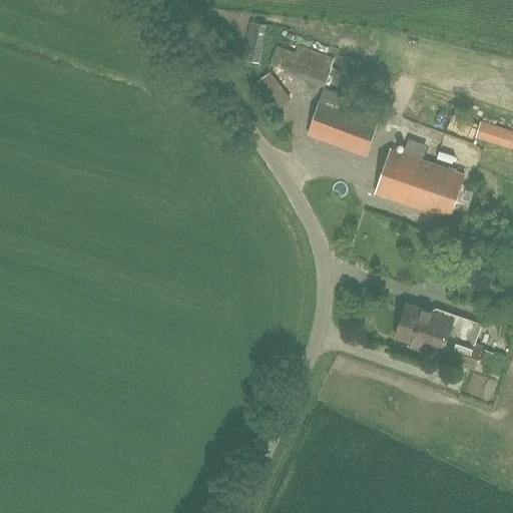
[(259,61),(266,23),(249,20),(242,58),(259,61)]
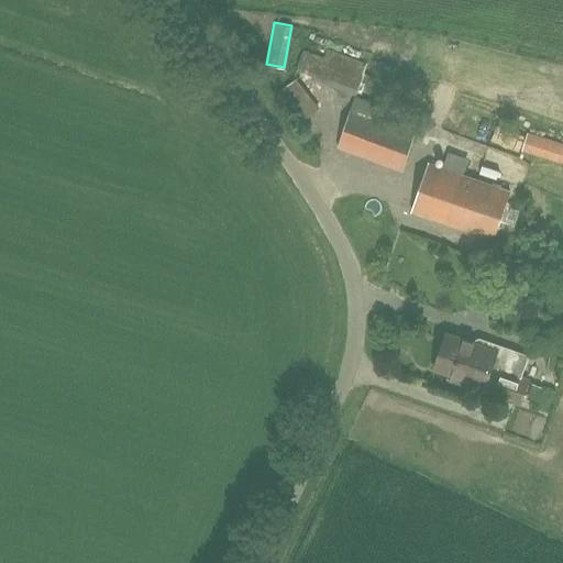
[(297,79),(274,96),(299,125),(320,110),(297,79)]
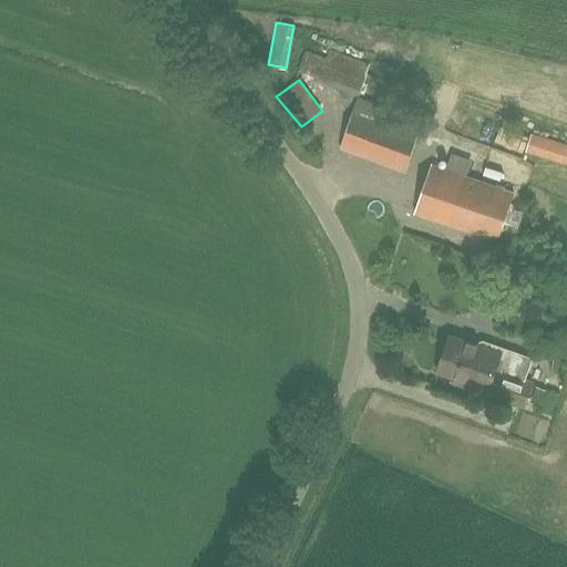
[(419,135),(353,111),(339,148),(404,173),(419,135)]
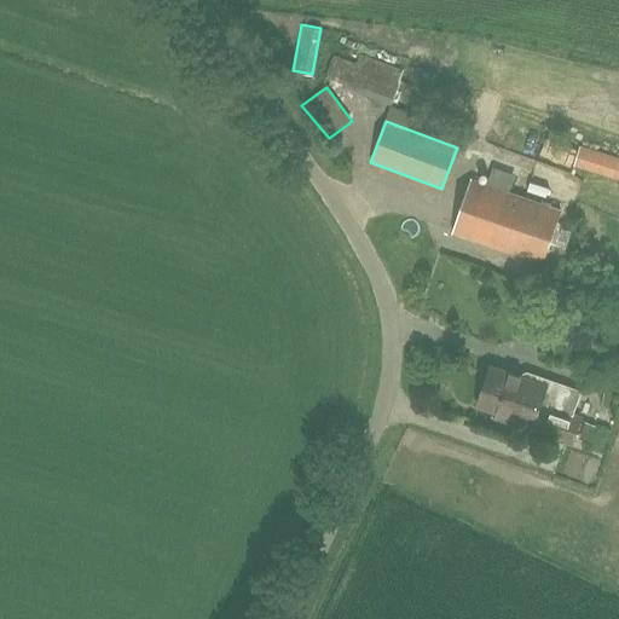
[(618,157),(580,146),(573,166),(618,180),(618,157)]
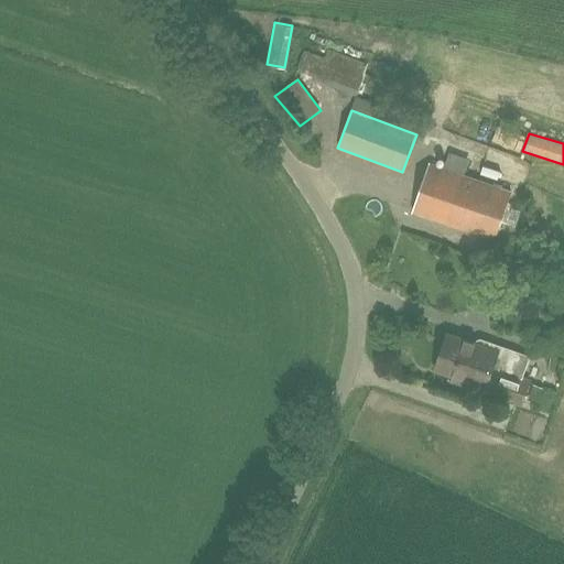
[(446,165),(465,169),(467,158),(449,153),(446,165)]
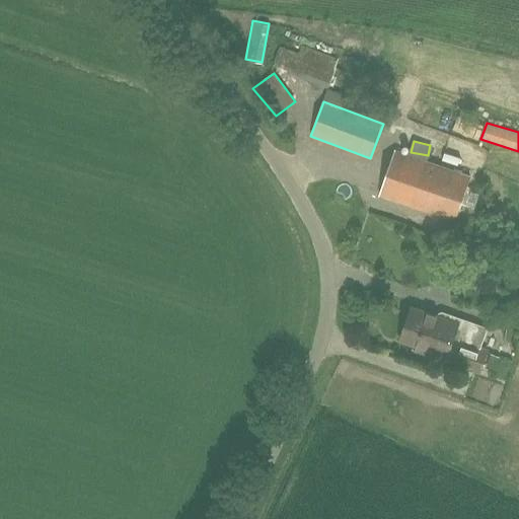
[(380,196),(454,220),(469,175),(395,151),(380,196)]
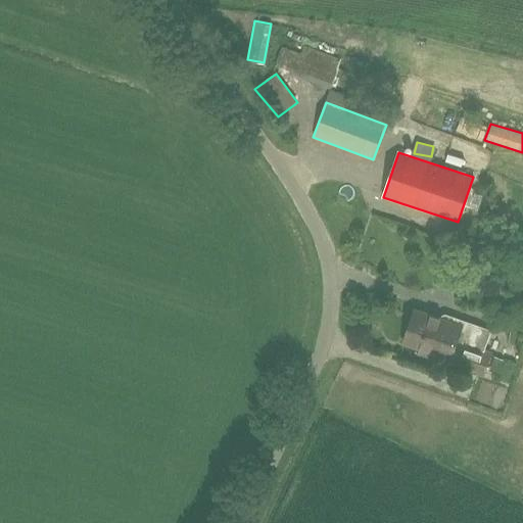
[(431,351),(430,354),(484,373),(490,353),(483,351),(490,330),(445,315),(441,317),(440,320),(415,311),(405,342),(431,351)]
